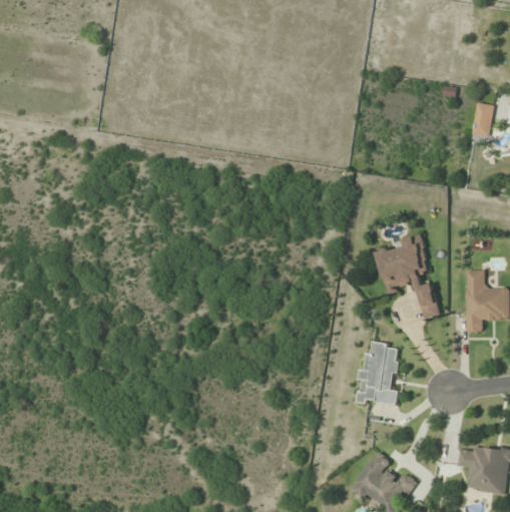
[(472,139),(488,140),(491,104),(474,103),(472,139)]
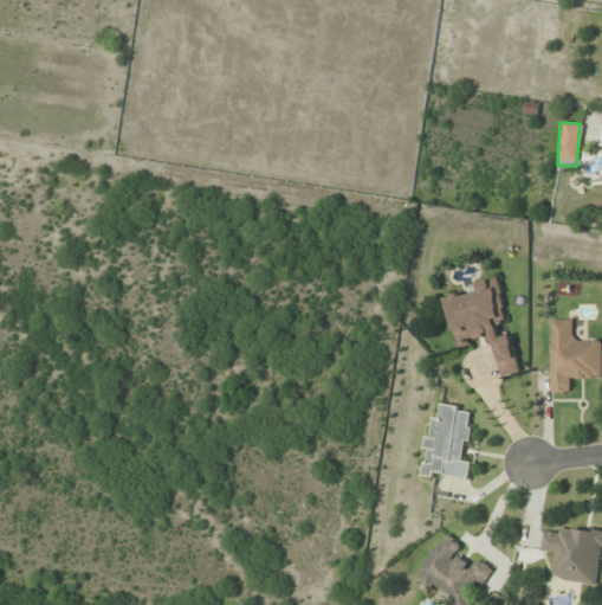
[(519,372),(493,276),(473,282),(476,290),(442,298),(455,346),(489,338),(499,378),(519,372)]
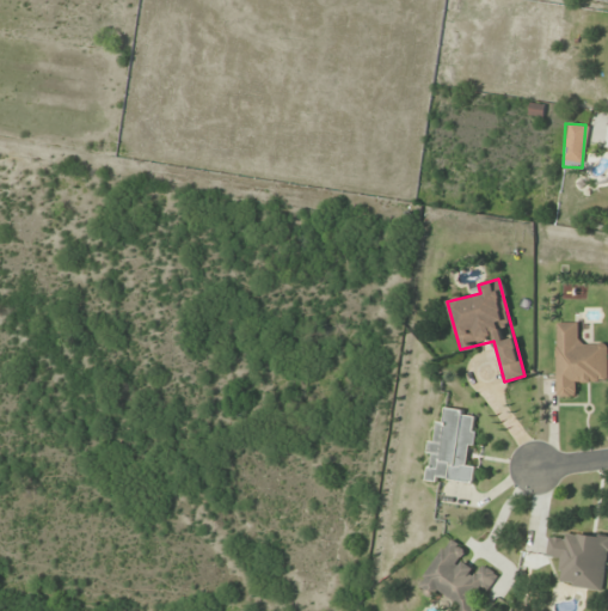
[(553,395),(577,395),(577,383),(606,383),(606,344),(578,344),(578,322),(553,322),(553,395)]
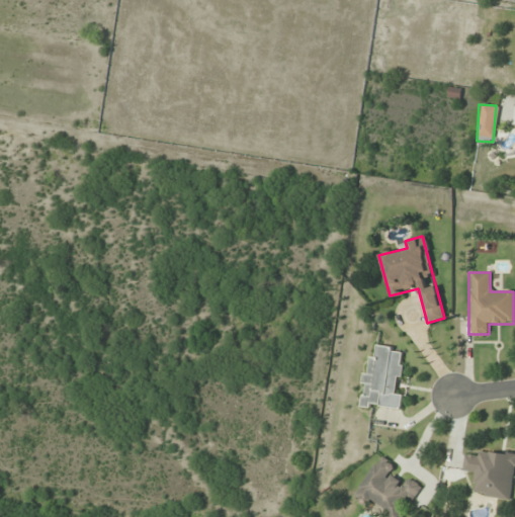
[(359,406),(399,409),(401,393),(396,393),(399,347),(374,345),(373,356),(363,355),(359,406)]
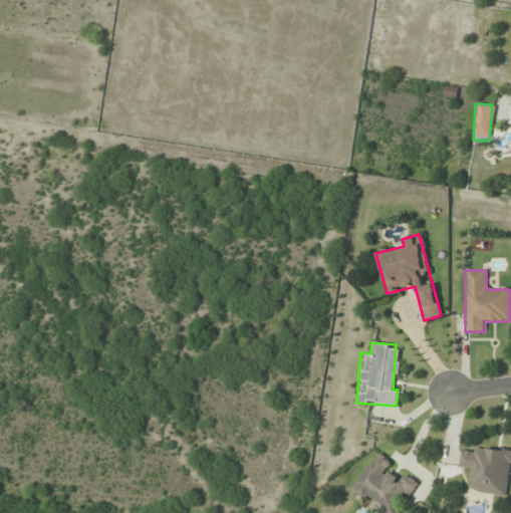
[(506,495),(510,450),(510,449),(471,445),(470,453),(459,451),(457,466),(470,467),(467,490),(506,495)]
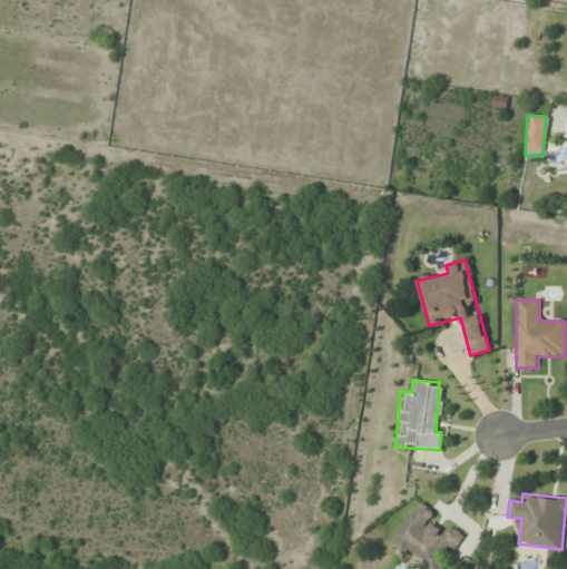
[(440,568),(440,558),(446,550),(453,550),(463,535),(451,527),(445,527),(442,531),(431,523),(430,509),(417,500),(387,547),(401,556),(409,556),(422,565),(421,568),(440,568)]
